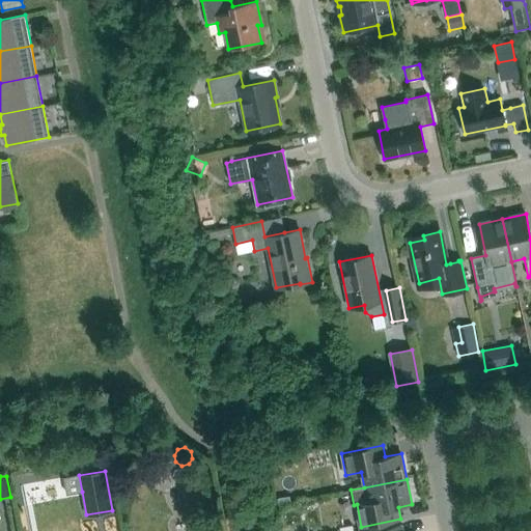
[(279,504),(290,502),(289,496),(277,498),(279,504)]
